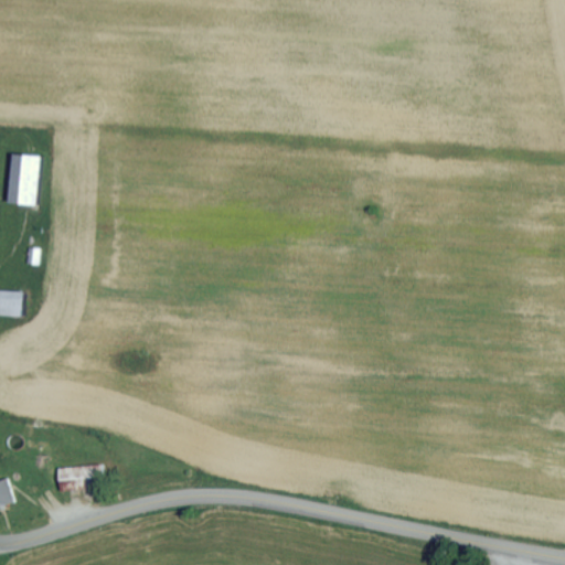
[(9,201),(38,204),(43,155),(14,152),(9,201)]
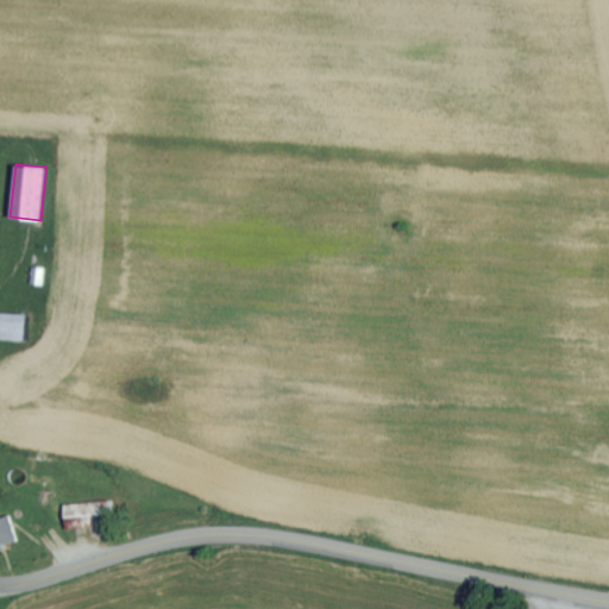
[(31,283),(44,284),(44,267),(32,267),(31,283)]
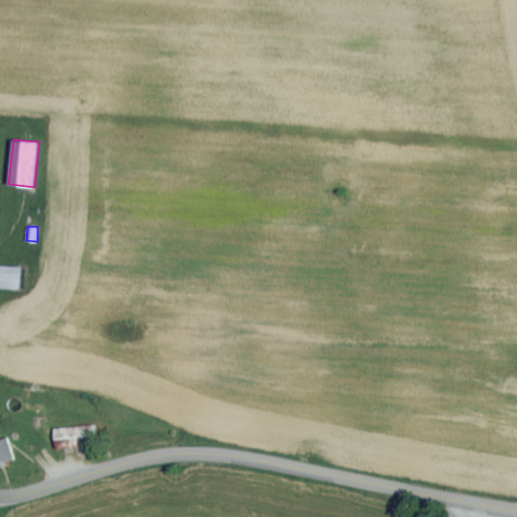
[(0,287),(21,288),(22,266),(0,264),(0,287)]
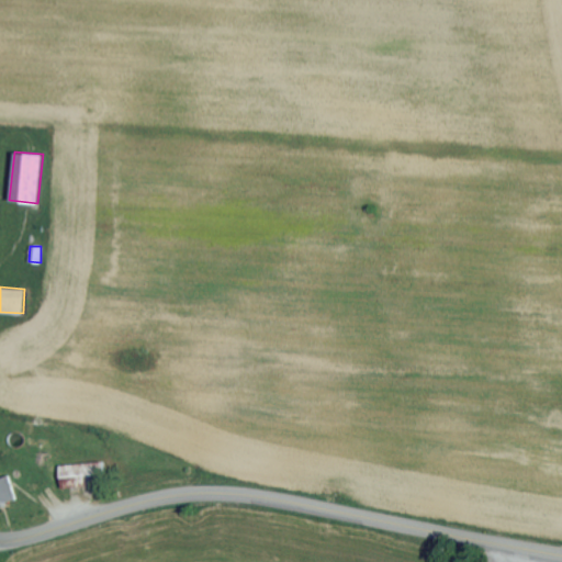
[(101,462),(57,464),(58,485),(102,483),(101,462)]
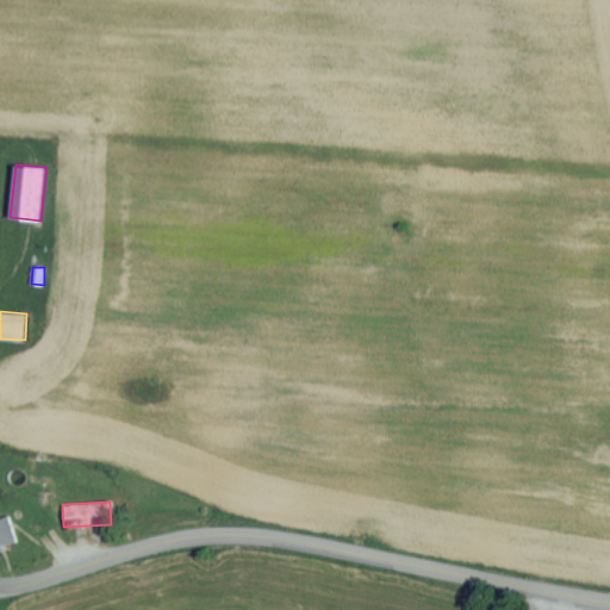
[(0,545),(14,542),(8,516),(0,517),(0,545)]
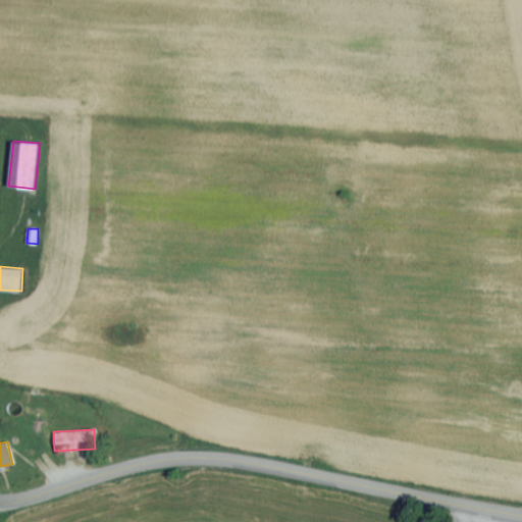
All buildings are outlined.
